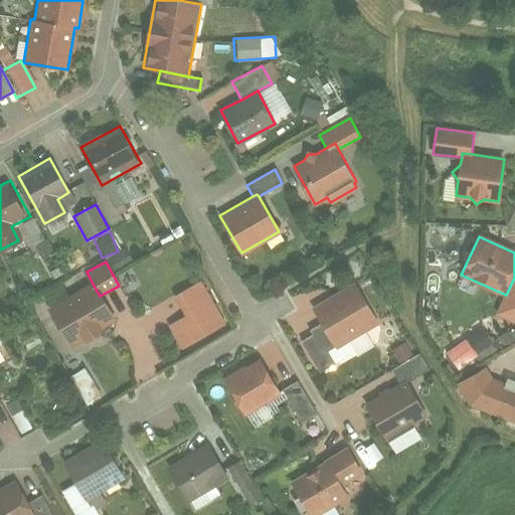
[(514,278),(506,295),(497,315),(514,322),(514,278)]
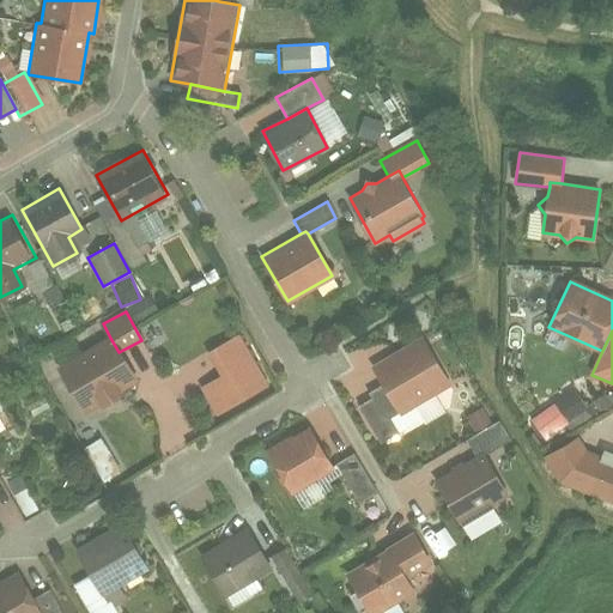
[(223,376),(201,388),(217,416),(267,386),(237,334),(208,351),(223,376)]
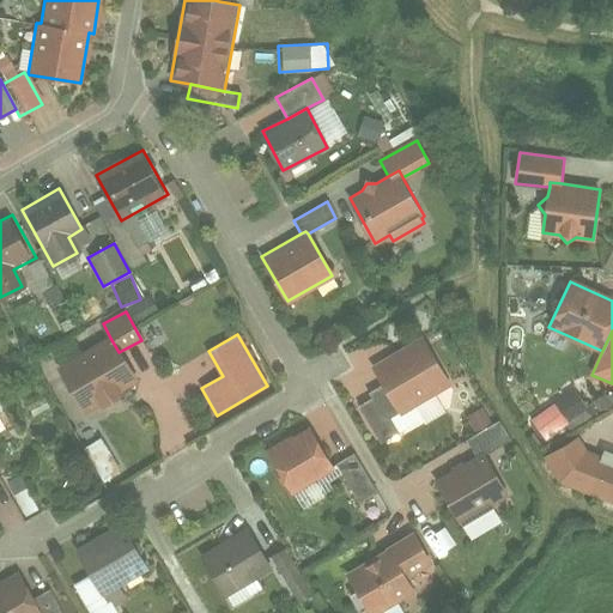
[(110,338),(59,368),(83,408),(98,400),(102,406),(122,394),(119,388),(134,378),(119,352),(110,338)]
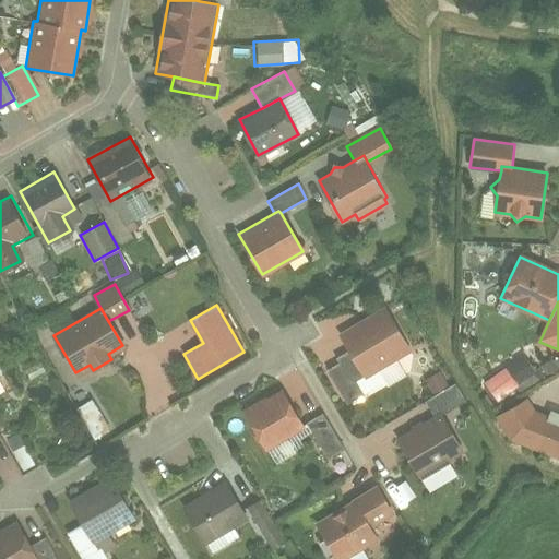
[(385,309),(341,334),(351,351),(365,375),(408,349),(385,309)]
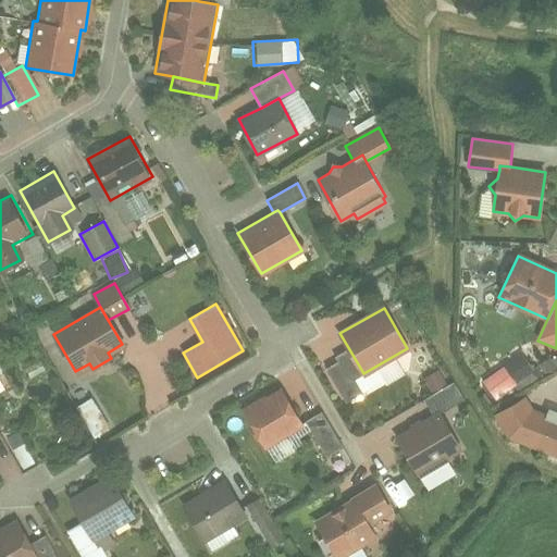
[(363,373),(349,349),(335,358),(338,361),(325,369),(345,401),(361,392),(354,379),(363,373)]
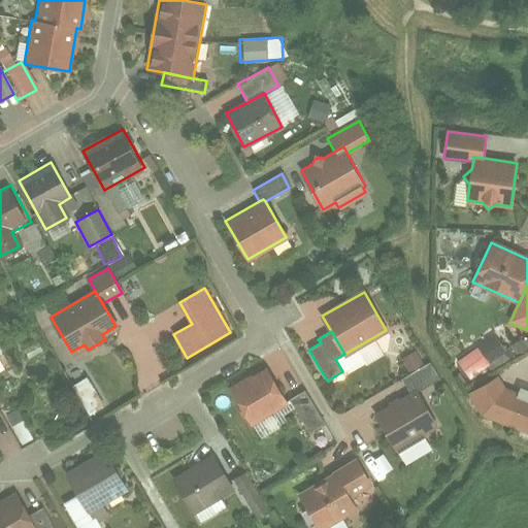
[(488,338),(475,347),(483,358),(495,350),(488,338)]
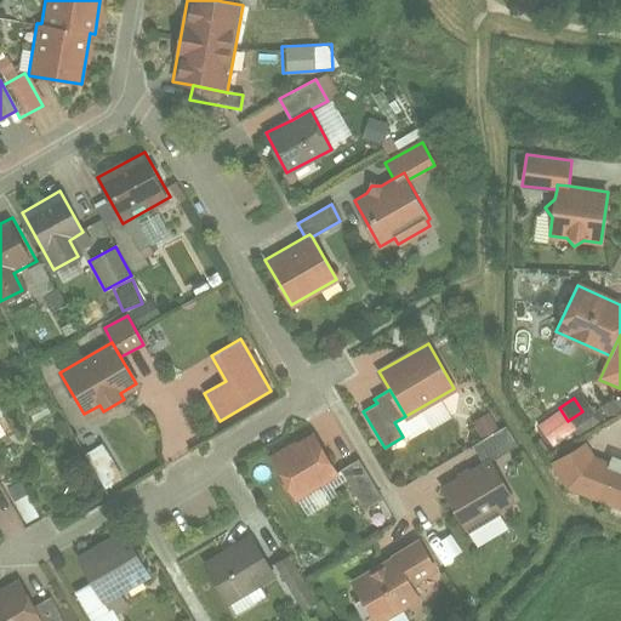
[(547,445),(573,431),(560,409),(535,423),(547,445)]
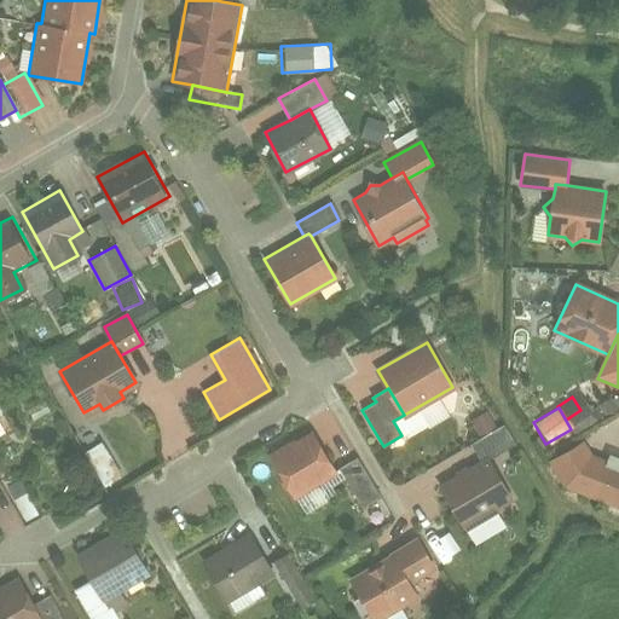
[(472,446),(482,463),(489,460),(515,444),(505,427),(472,446)]
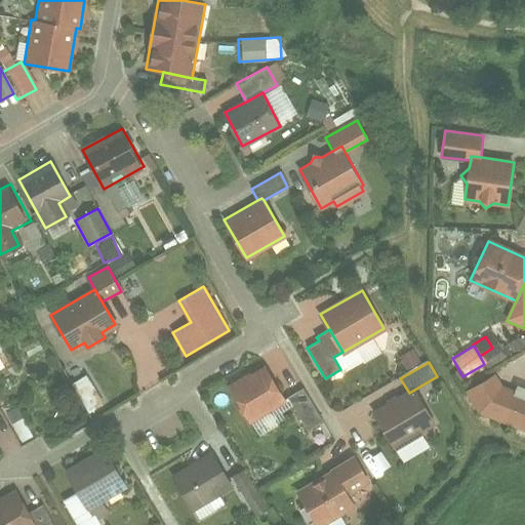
[(264,365),(229,386),(249,420),(284,400),(264,365)]
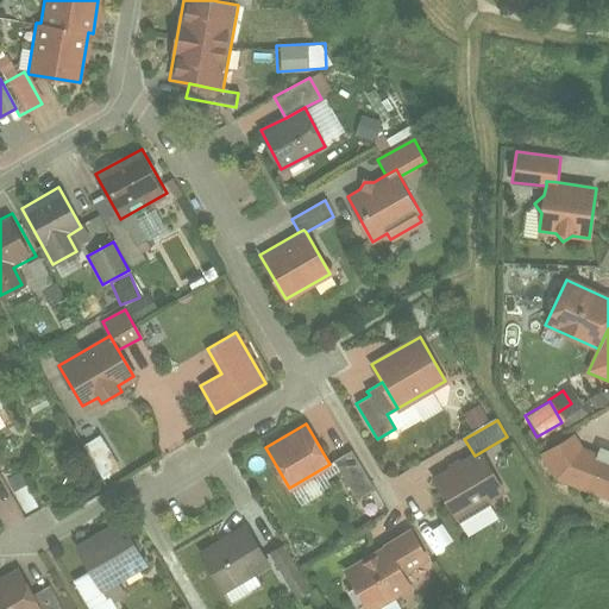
[(608,457),(583,447),(575,433),(541,453),(556,477),(608,498),(608,457)]
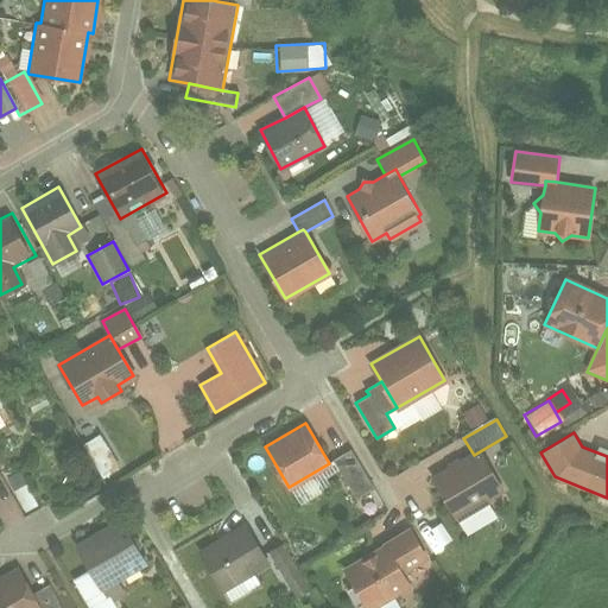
[(92,467),(108,460),(100,436),(82,443),(92,467)]
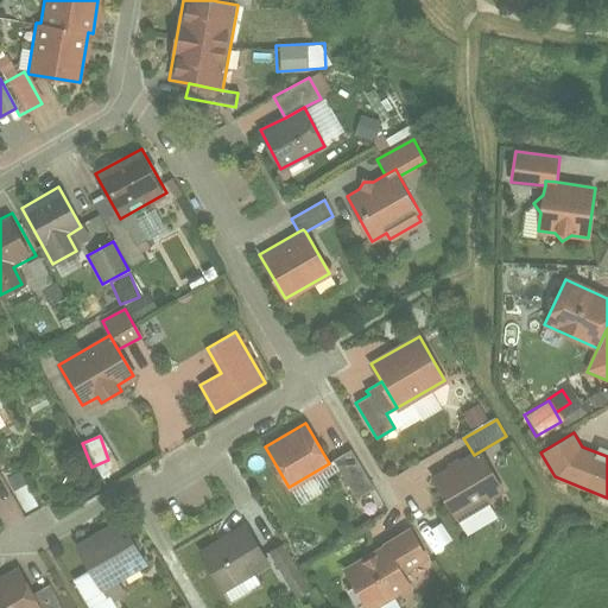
[(350,450),(333,461),(352,494),(369,485),(350,450)]
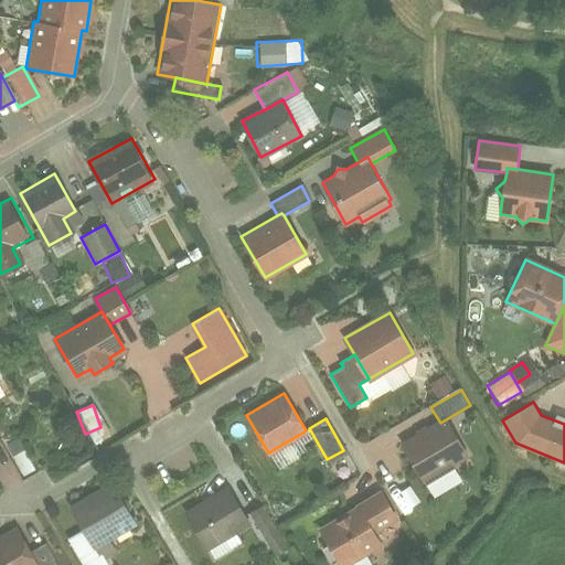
[(440,423),(403,445),(424,481),(468,455),(446,419),(440,423)]
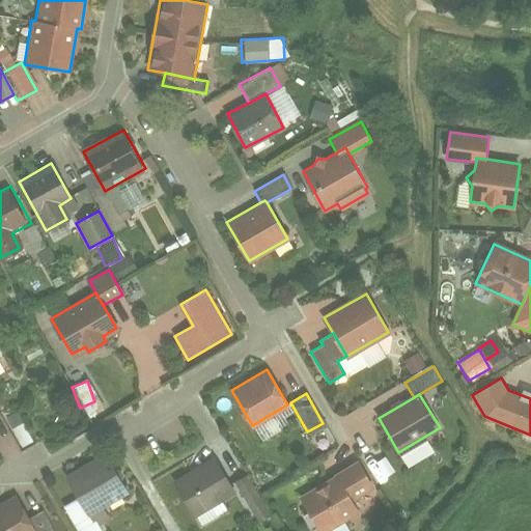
[(105,455),(67,477),(80,499),(90,515),(128,494),(105,455)]
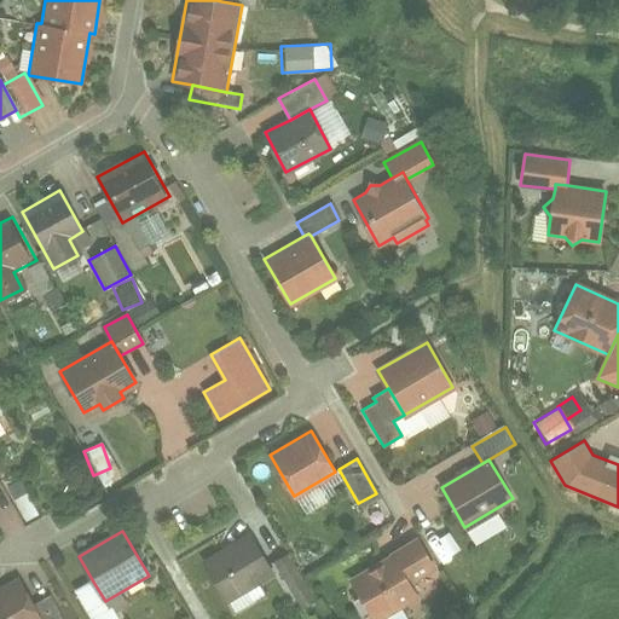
[(248,536),(204,561),(227,602),(272,577),(248,536)]
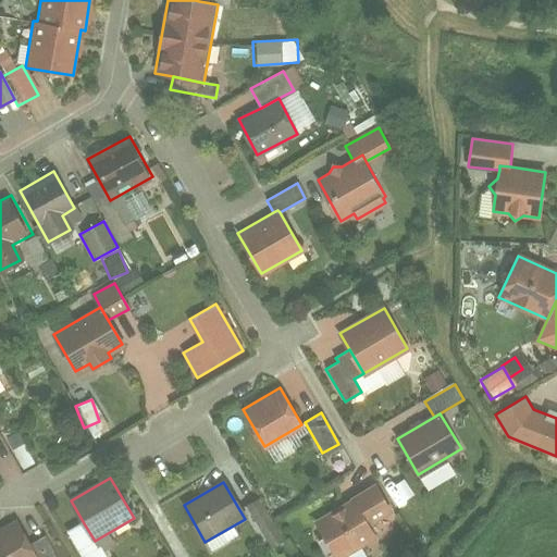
[(374,484),(314,521),(336,556),(342,556),(375,536),(369,525),(392,512),(374,484)]
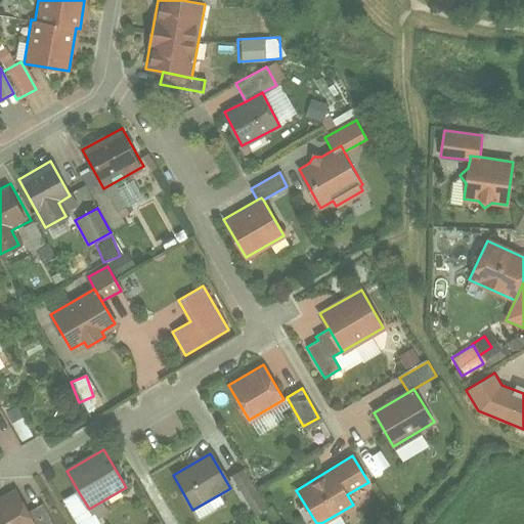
[(243,469),(230,476),(254,515),(266,507),(243,469)]
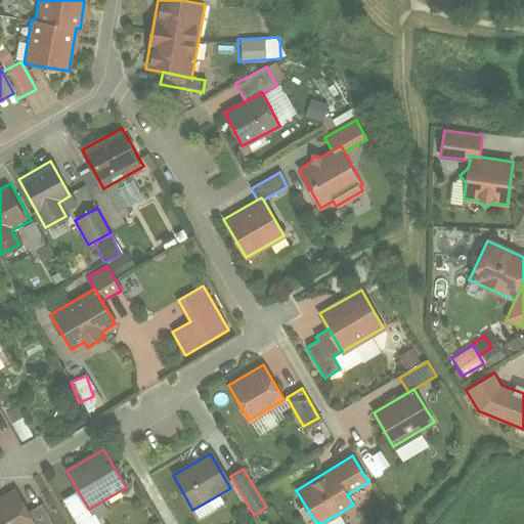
[(15,490),(0,497),(0,523),(33,523),(27,512),(15,490)]
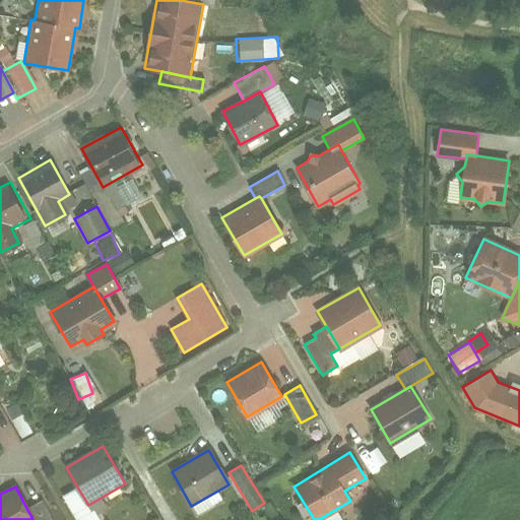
[(88,505),(78,489),(63,498),(76,519),(95,519),(96,519),(88,505)]
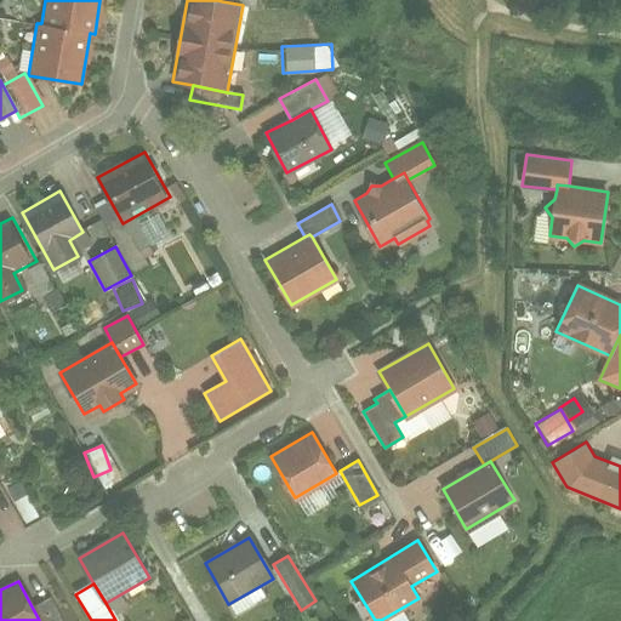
[(61,620),(47,597),(32,607),(39,620),(61,620)]
